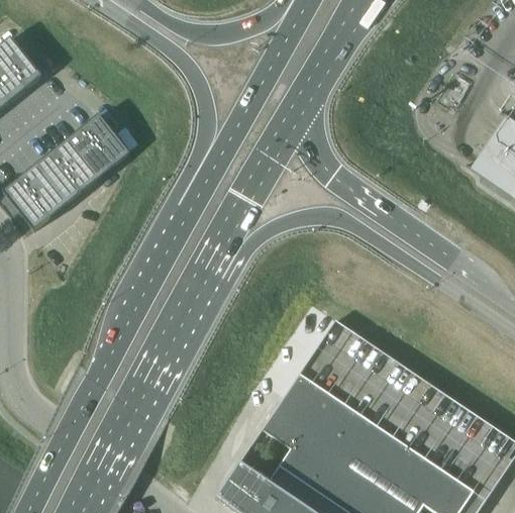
[(9,33),(0,40),(0,55),(24,86),(40,74),(9,33)]
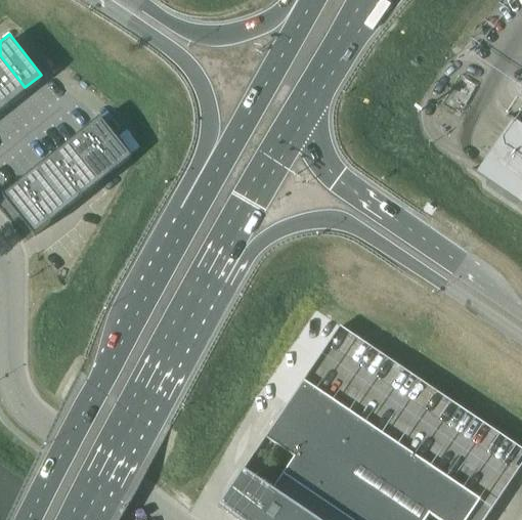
[(25,87),(0,55),(0,89),(9,100),(25,87)]
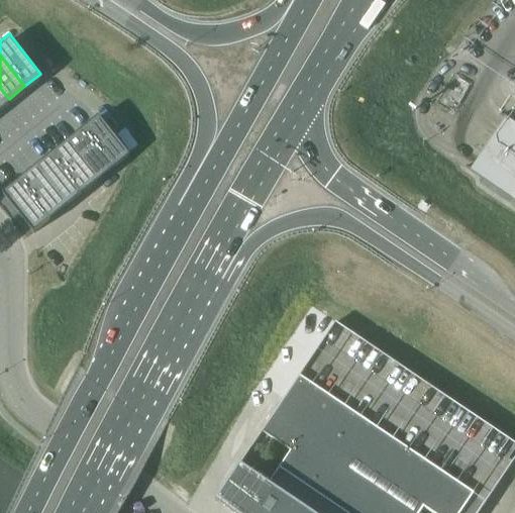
[(0,105),(9,99),(0,88),(0,105)]
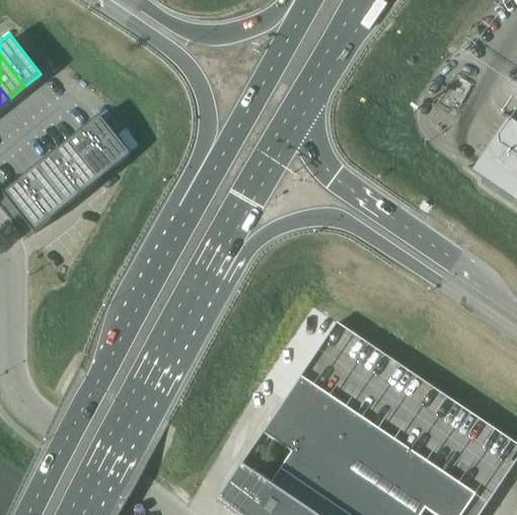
[(97,112),(81,124),(114,164),(130,151),(97,112)]
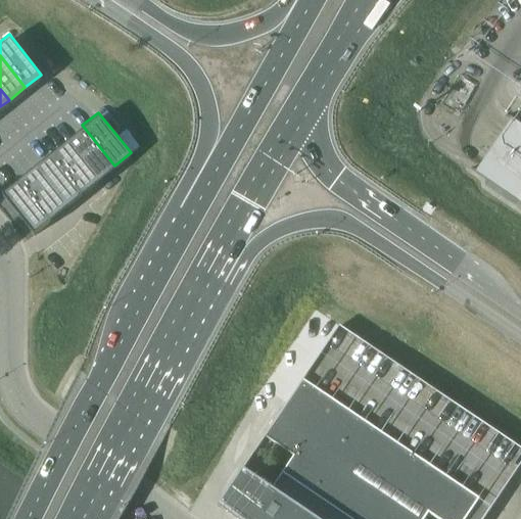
[(520,121),(517,119),(508,112),(507,113),(513,118),(506,128),(482,163),(478,169),(472,164),(471,167),(485,176),(485,183),(519,205),(520,206),(520,121)]
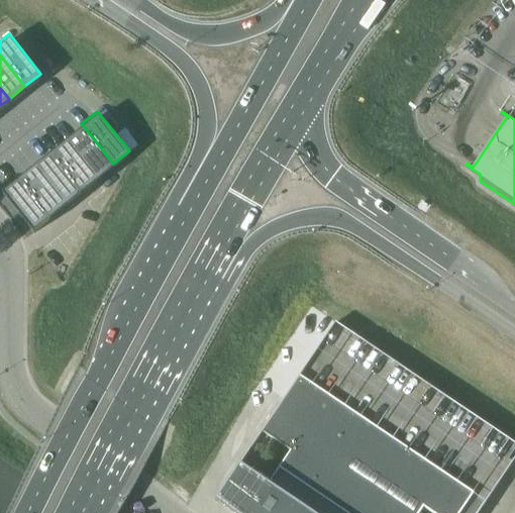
[(113,164),(81,123),(65,136),(97,177),(113,164)]
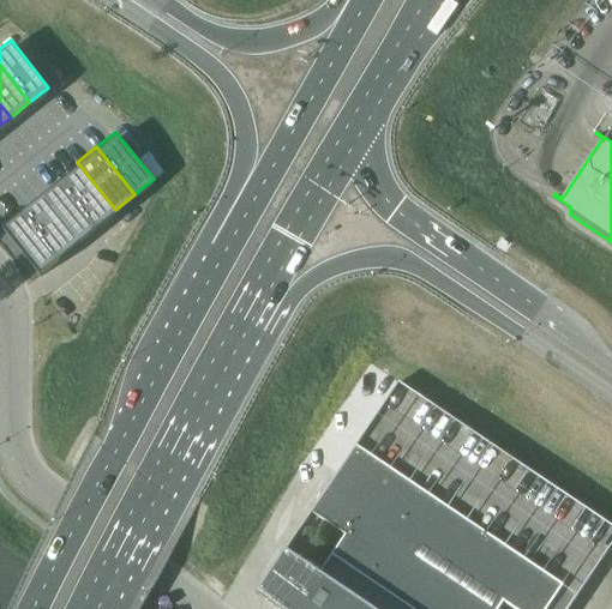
[(115,210),(77,162),(58,178),(96,225),(115,210)]
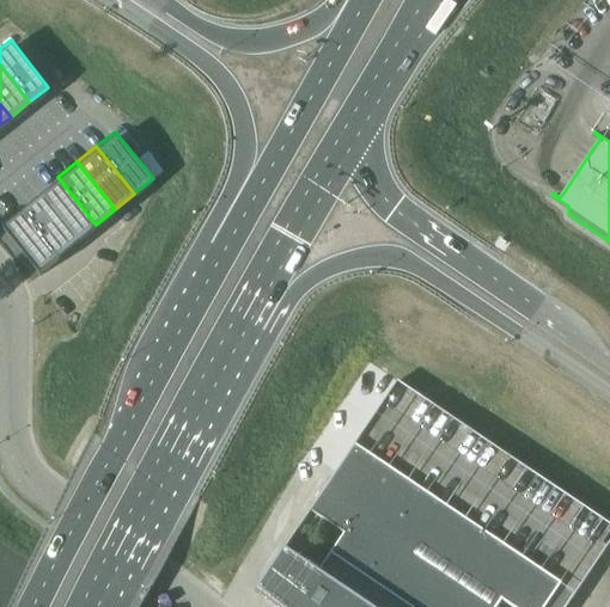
[(58,177),(38,192),(77,239),(96,225),(58,177)]
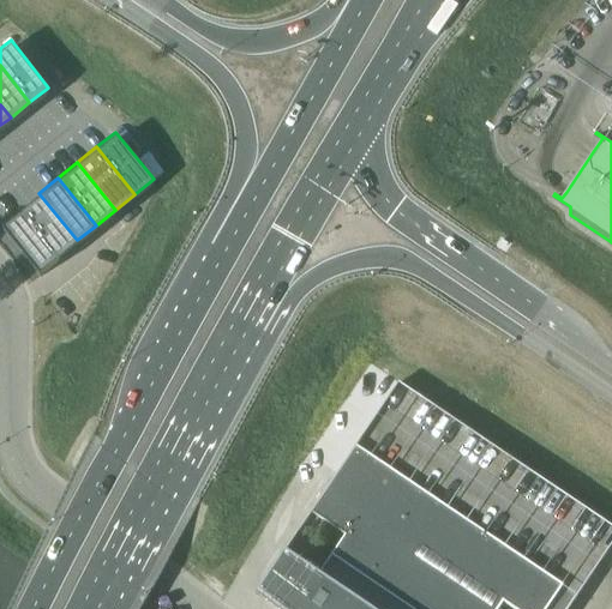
[(19,207),(58,255),(77,240),(39,193),(19,207)]
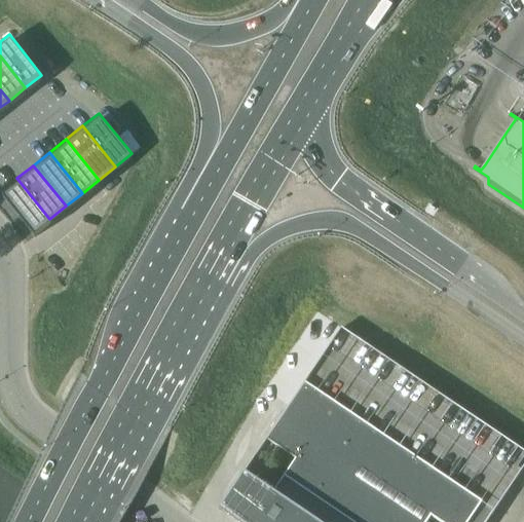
[(33,232),(49,219),(16,178),(1,191),(33,232)]
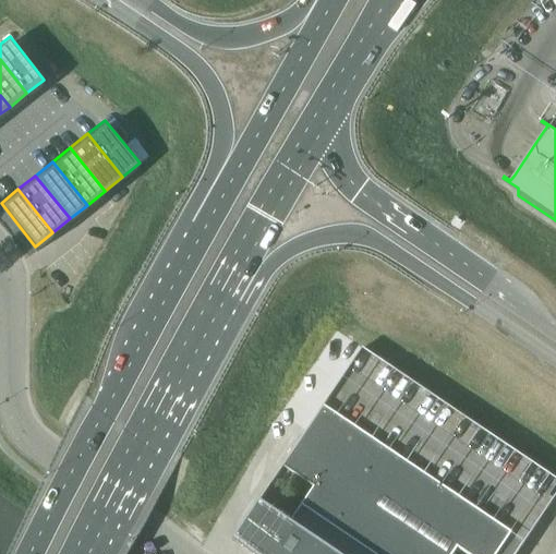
[(301,438),(234,537),(256,553),(515,553),(555,495),(555,476),(363,346),(301,438)]
